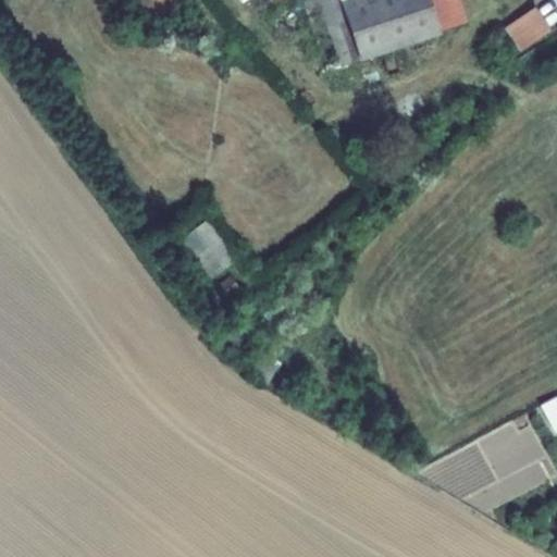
[(285,0),(291,12),(311,3),(343,84),(450,41),(435,0),(285,0)]
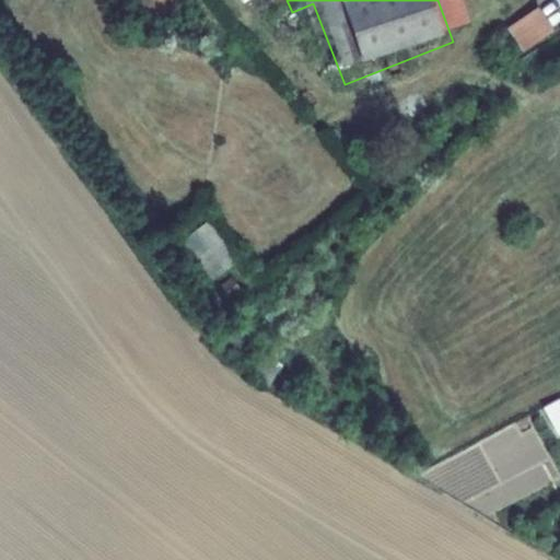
[(465,0),(438,0),(453,42),(477,33),(465,0)]
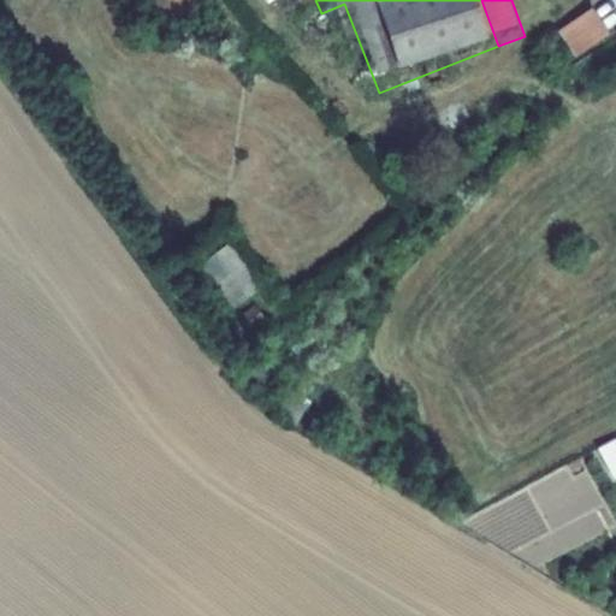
[(615,36),(615,1),(615,0),(612,0),(582,19),(600,47),(615,36)]
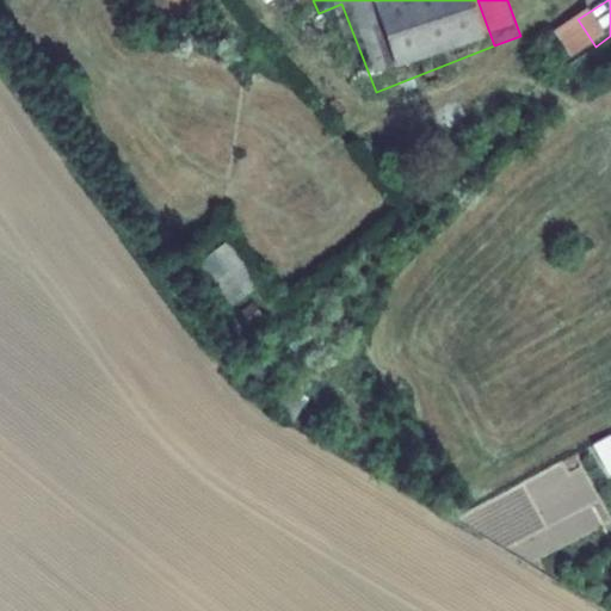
[(223,312),(260,285),(228,239),(190,266),(223,312)]
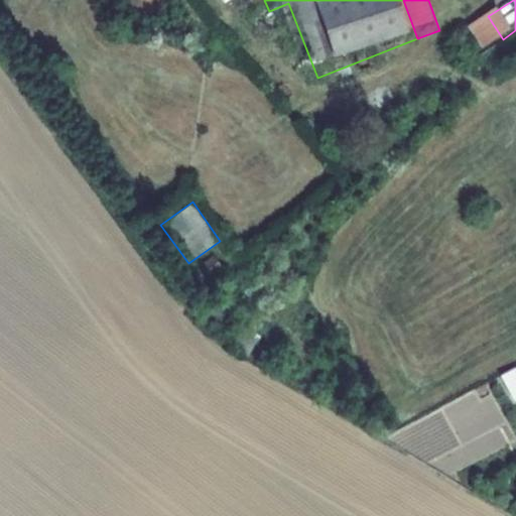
[(515,369),(515,368),(502,375),(513,399),(515,397),(515,369)]
